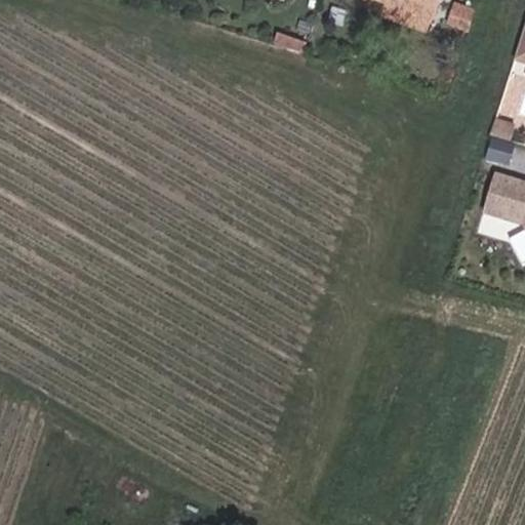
[(427,32),(435,13),(392,0),(390,0),(385,18),(427,32)]
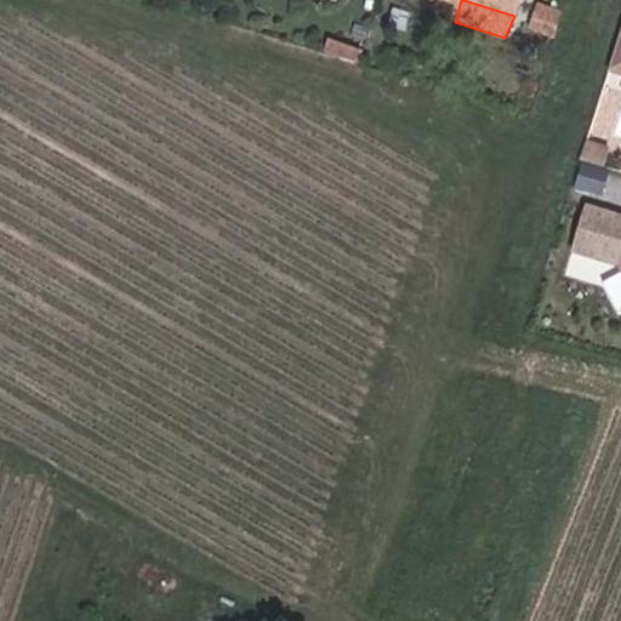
[(463,0),(514,16),(518,0),(463,0)]
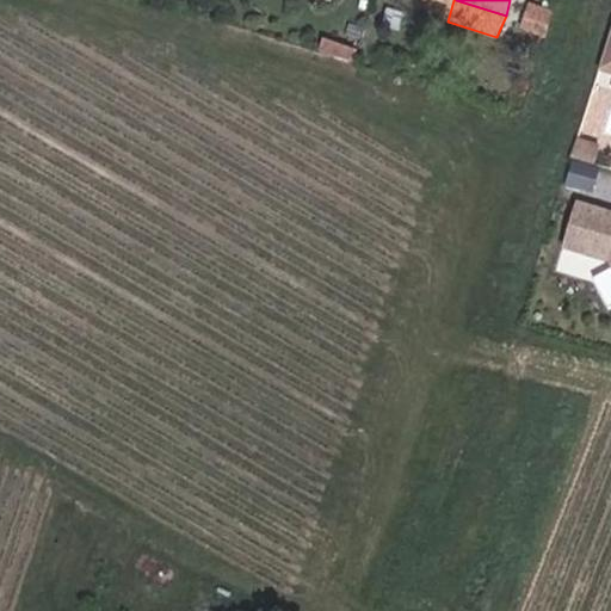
[(610,4),(593,72),(608,75),(604,90),(610,91),(610,4)]
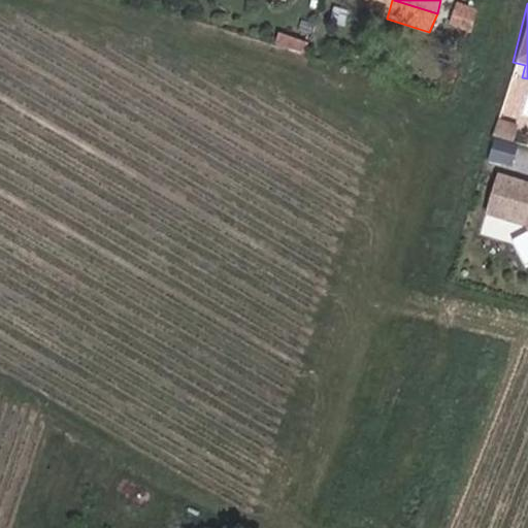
[(454,24),(472,30),(477,10),(461,5),(454,24)]
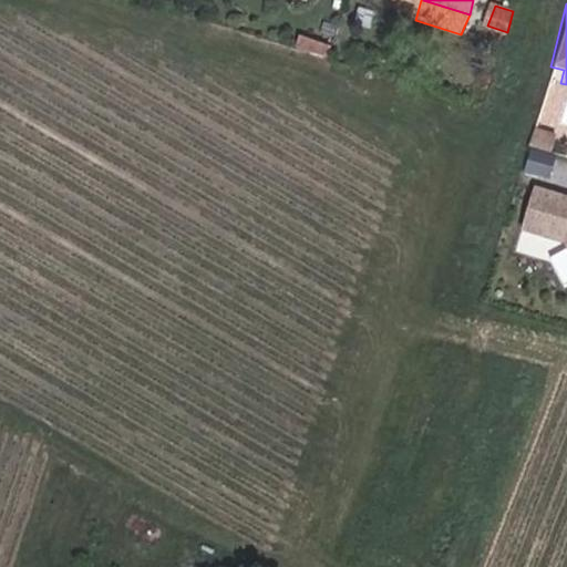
[(292,52),(325,61),(330,44),(298,34),(292,52)]
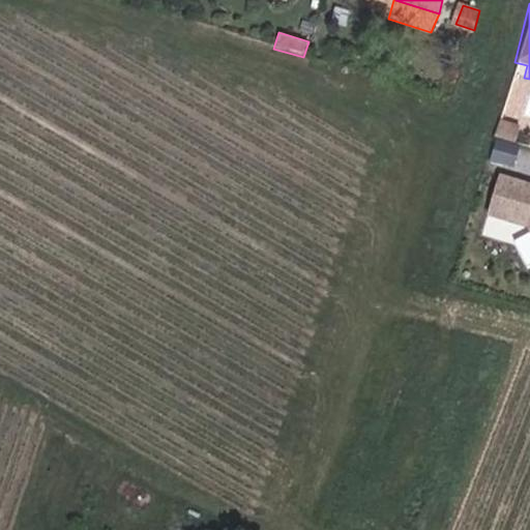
[(502,137),(495,159),(516,166),(523,144),(502,137)]
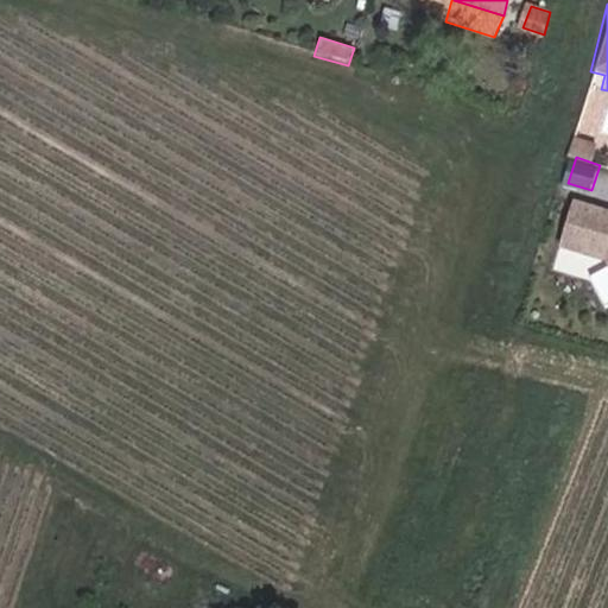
[(607,209),(574,201),(559,248),(603,264),(607,271),(607,209)]
